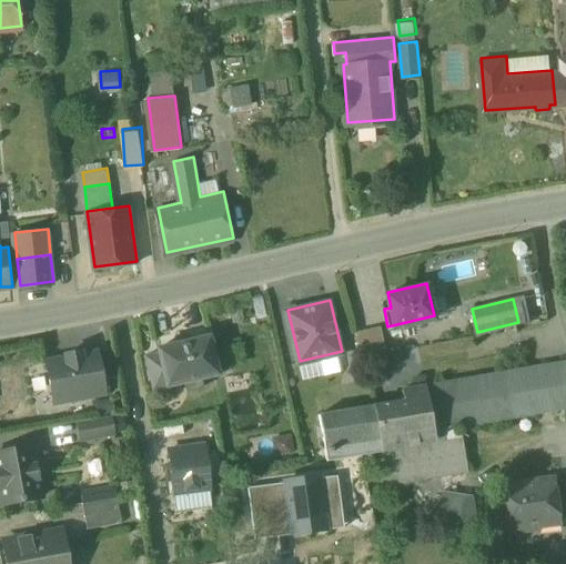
[(382,323),(357,329),(363,354),(387,350),(382,323)]
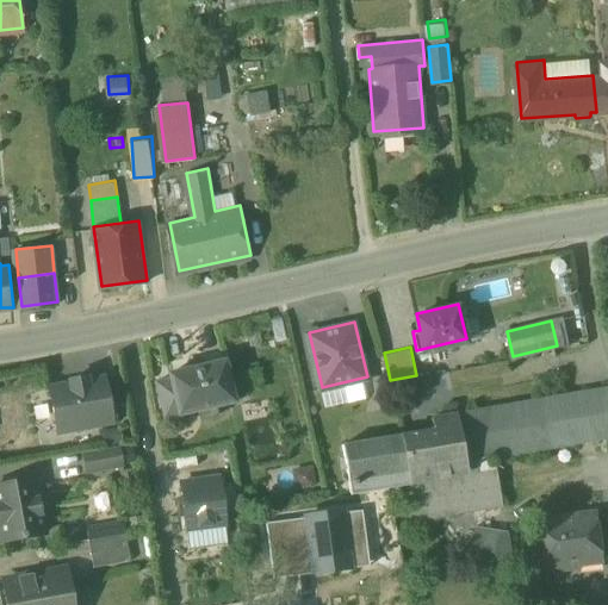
[(225,357),(171,370),(172,375),(157,379),(167,420),(184,417),(182,411),(200,406),(203,417),(218,412),(216,403),(236,398),(225,357)]
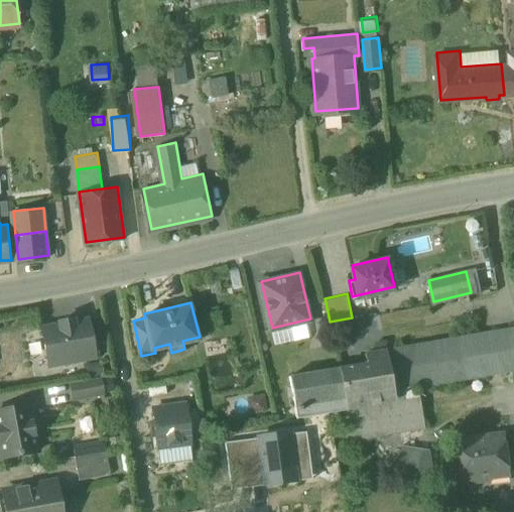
[(75,316),(59,320),(60,324),(43,327),(49,362),(96,354),(89,318),(76,321),(75,316)]
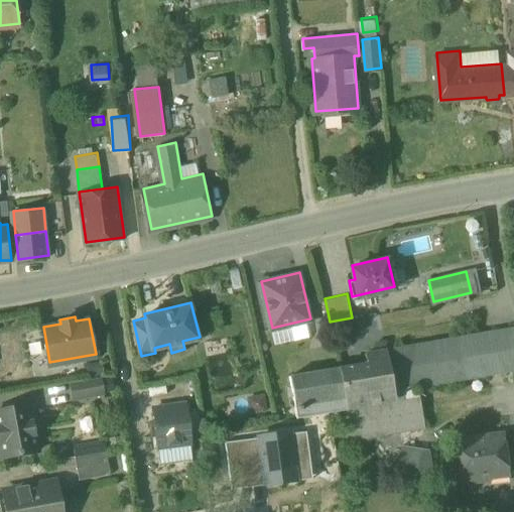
[(513,326),(367,352),(368,361),(387,359),(393,388),(418,384),(513,367),(513,326)]
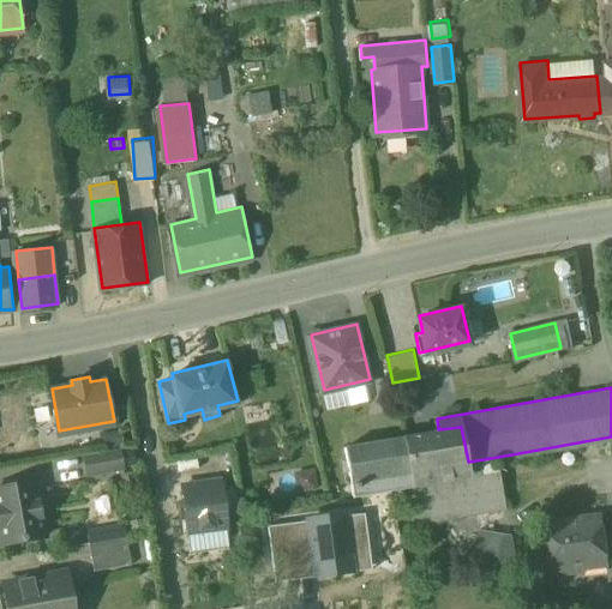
[(438,429),(405,435),(412,472),(468,462),(461,427),(438,429)]
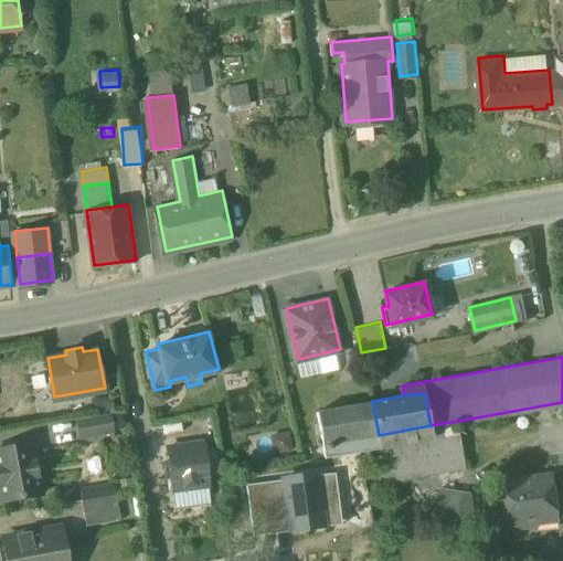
[(112,395),(99,398),(102,409),(114,406),(112,395)]
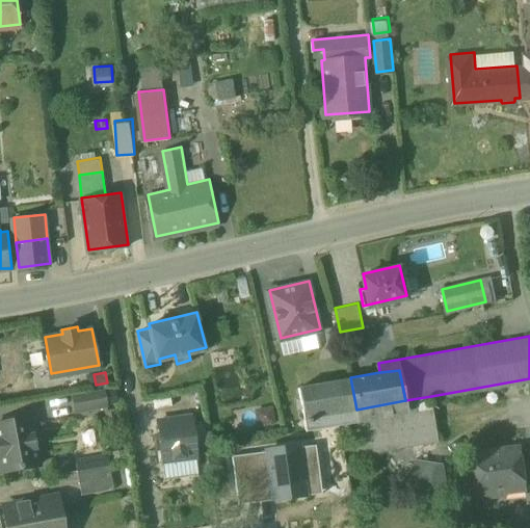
[(350,377),(299,386),(308,429),(358,421),(358,418),(356,410),(350,377)]
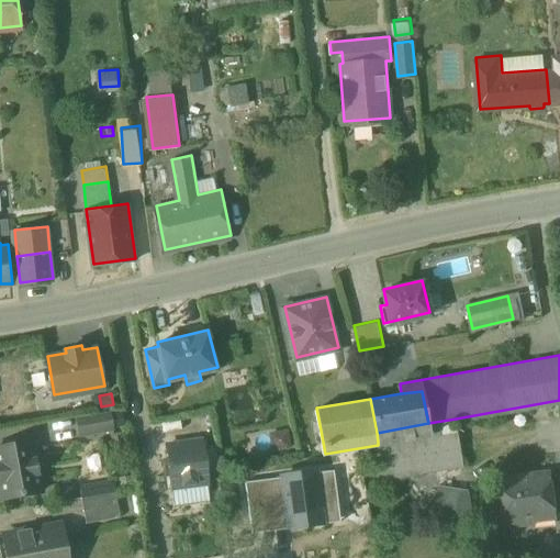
[(111,411),(78,417),(81,432),(113,426),(111,411)]
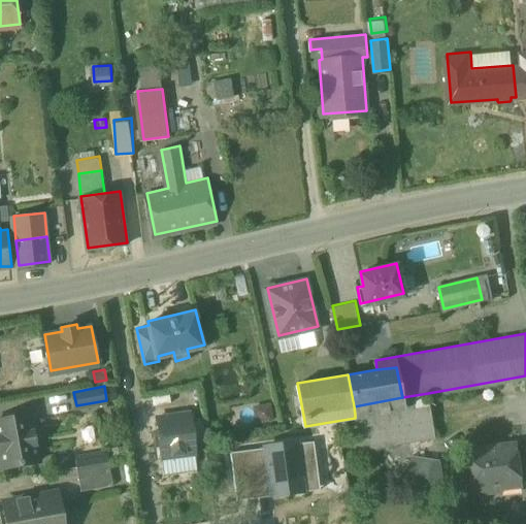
[(428,393),(402,397),(405,406),(355,415),(355,418),(360,448),(386,444),(434,435),(436,435),(428,393)]
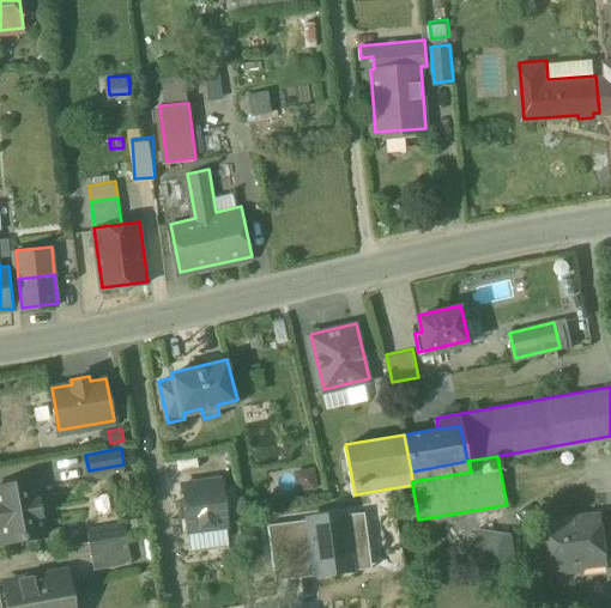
[(467,461),(411,472),(412,481),(471,472),(467,461)]
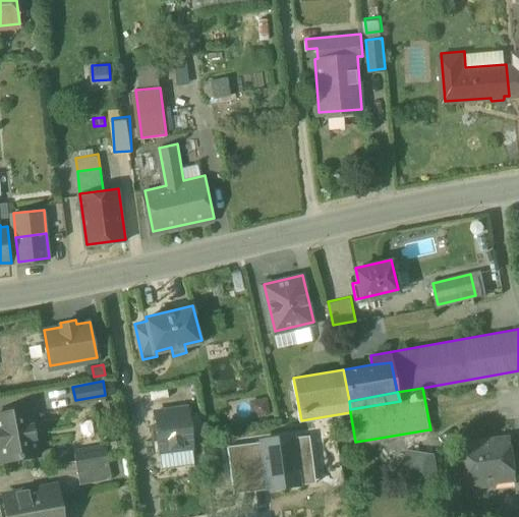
[(272,410),(271,395),(260,395),(261,411),(272,410)]
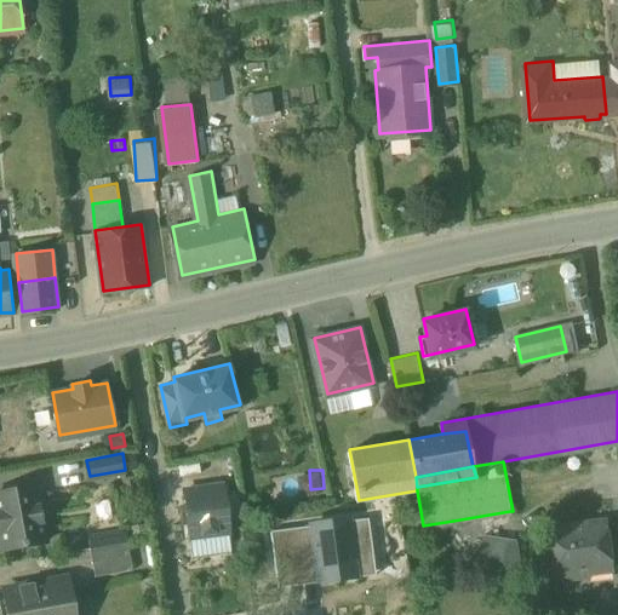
[(224,483),(186,488),(187,504),(182,504),(184,521),(189,521),(192,535),(230,530),(224,483)]
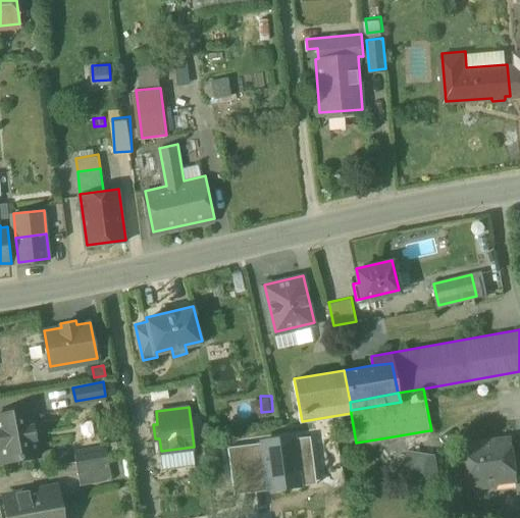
[(31,408),(0,413),(0,444),(1,444),(4,461),(39,454),(31,408)]
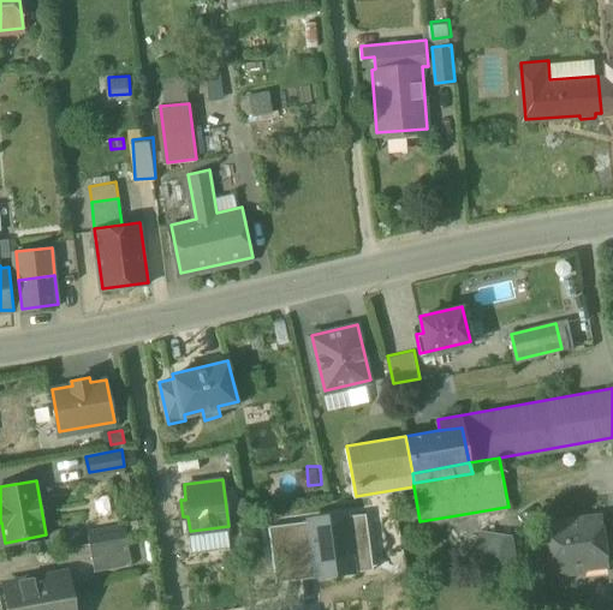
[(310,518),(310,519),(317,564),(333,562),(334,573),(355,570),(353,560),(373,557),(367,512),(347,514),(347,513),(310,518)]
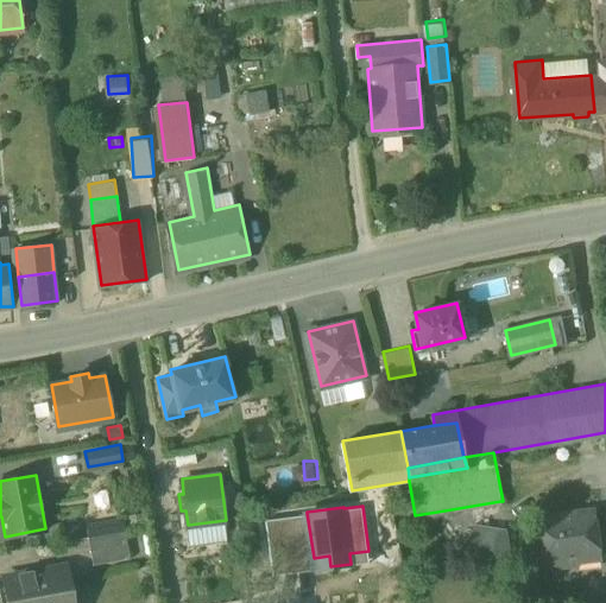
[(598,509),(544,516),(550,562),(554,562),(560,565),(576,564),(581,558),(604,556),(598,509)]
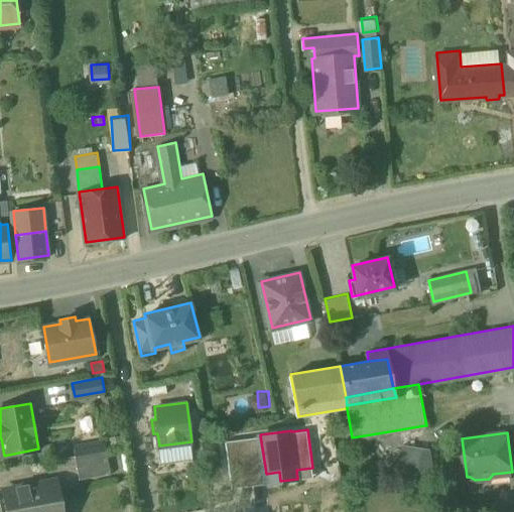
[(260,435),(227,440),(233,488),(280,481),(279,472),(266,474),(260,435)]
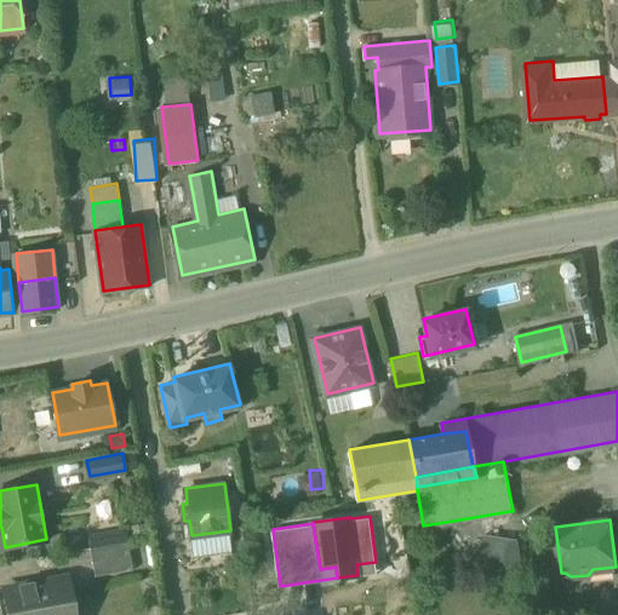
[(516,539),(485,532),(474,553),(498,568),(521,564),(516,539)]
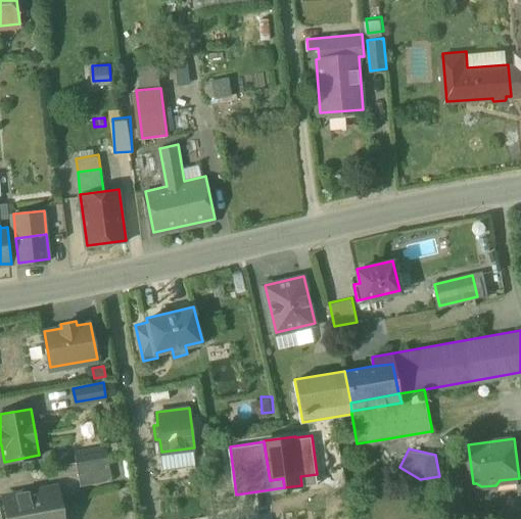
[(108,455),(77,461),(81,484),(113,478),(108,455)]
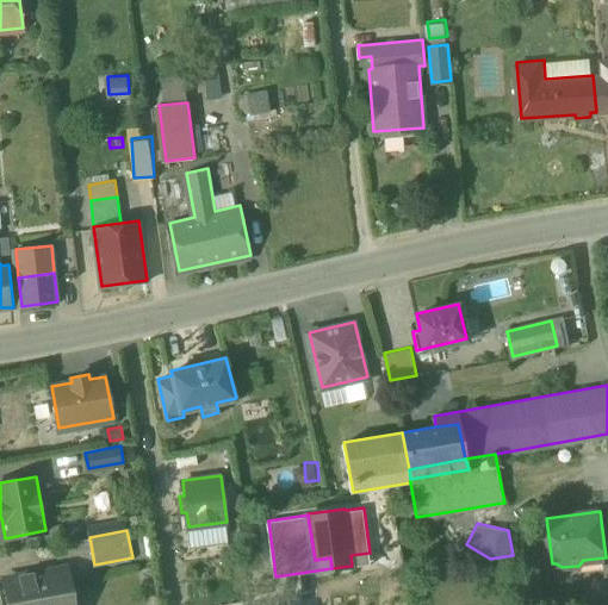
[(74,604),(68,566),(5,578),(8,604),(74,604)]
